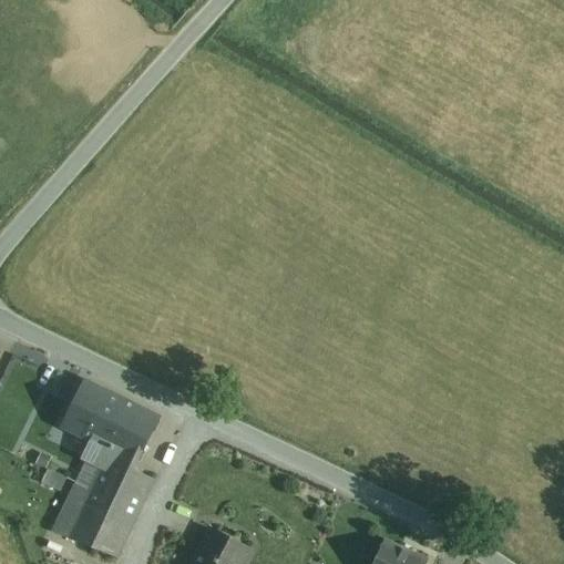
[(154,416),(82,380),(60,426),(92,440),(132,459),(154,416)]
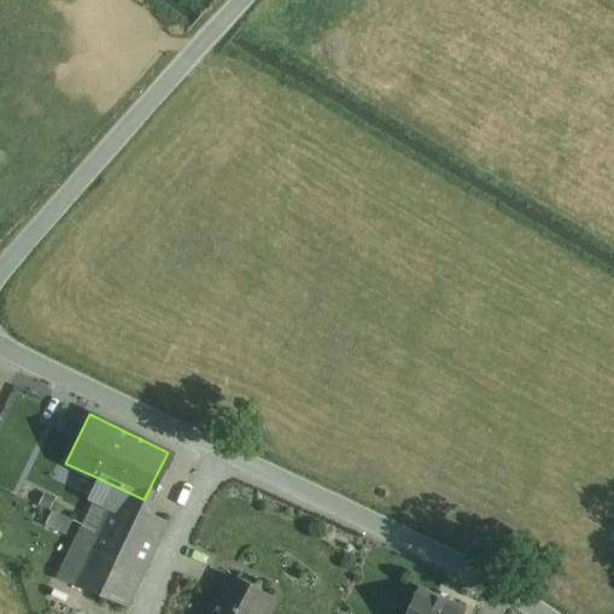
[(144,501),(144,500),(100,479),(77,524),(80,525),(54,576),(53,576),(53,577),(124,604),(163,521),(139,512),(144,502),(144,501)]
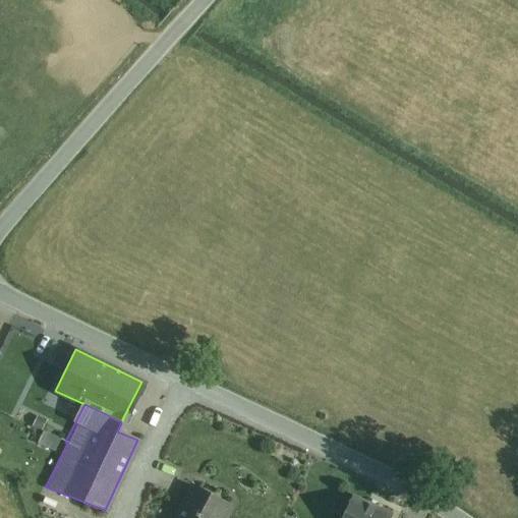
[(57,438),(27,423),(22,436),(52,449),(57,438)]
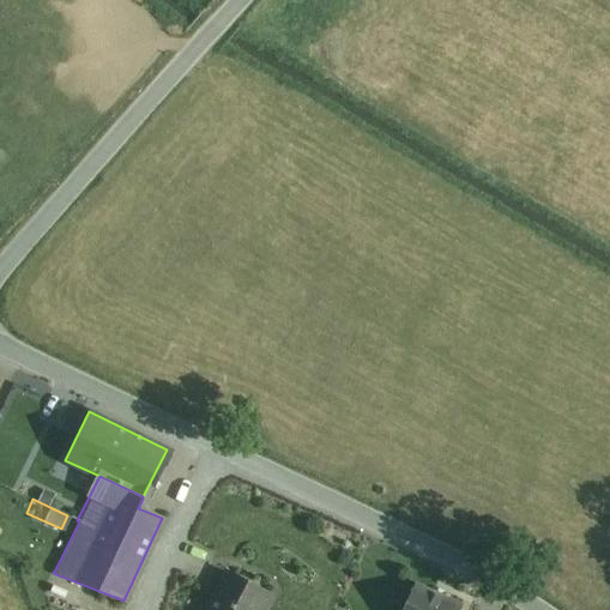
[(257,609),(267,592),(224,569),(201,609),(257,609)]
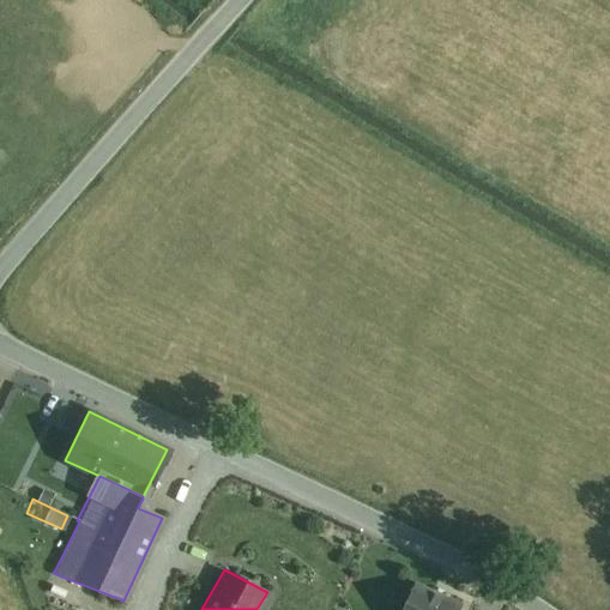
[(454,609),(458,603),(414,584),(400,609),(454,609)]
